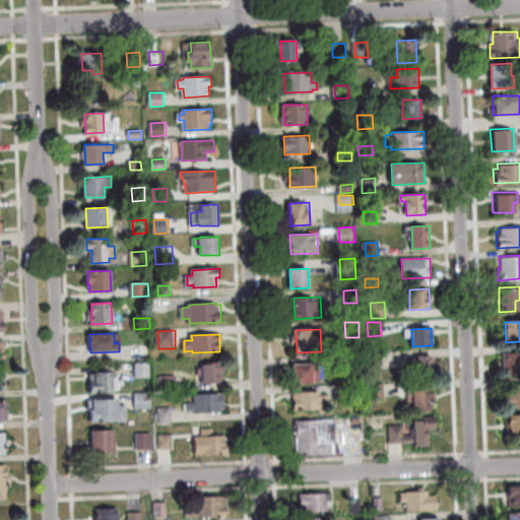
[(138,360),(137,345),(149,344),(149,360),(138,360)]
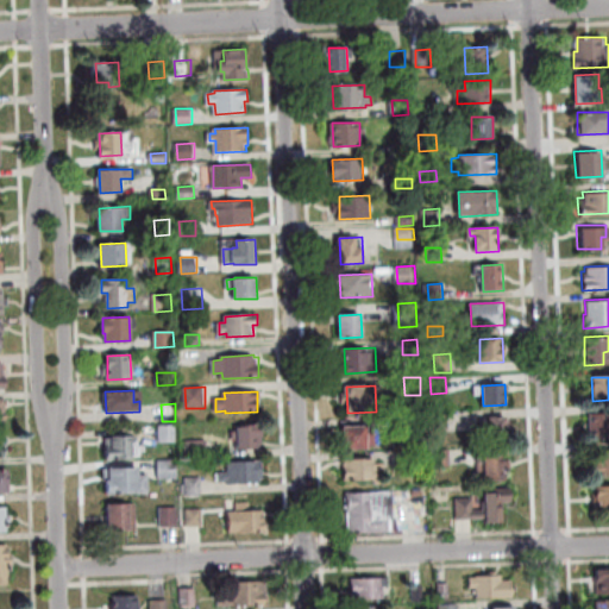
[(608,439),(592,440),(591,414),(608,413),(608,439)]
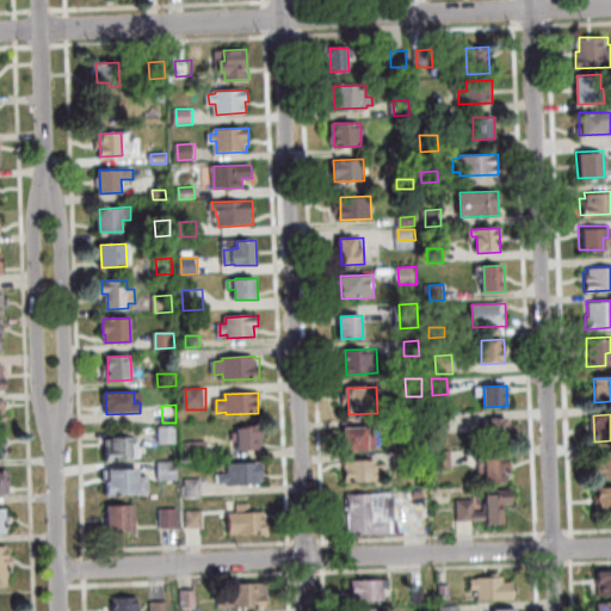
[(407,415),(420,415),(421,433),(408,434),(407,415)]
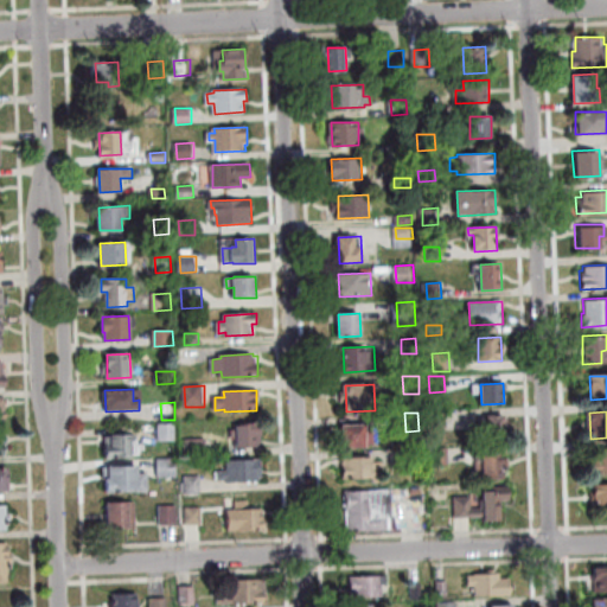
[(487,417),(505,416),(505,421),(506,421),(508,436),(489,438),(487,417)]
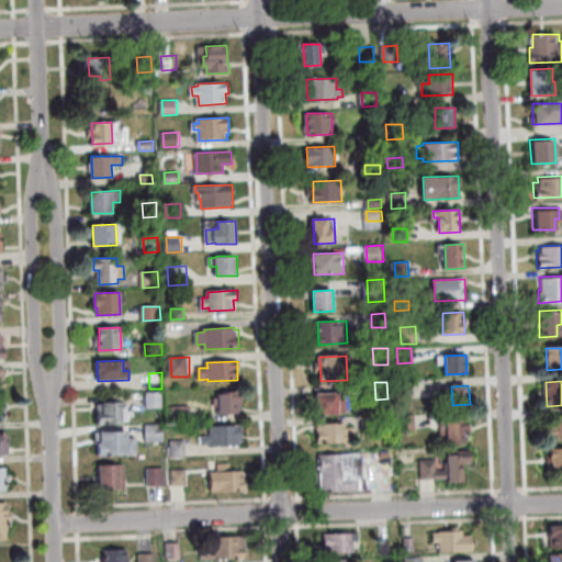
[(244,413),(220,414),(220,406),(215,406),(215,398),(220,398),(218,393),(243,392),(244,413)]
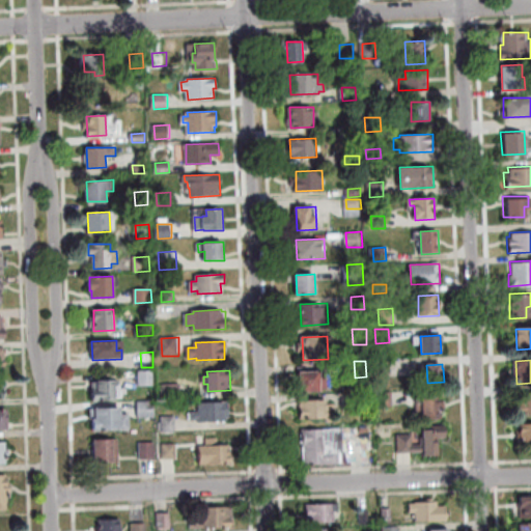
[(154,371),(155,385),(140,386),(139,371),(154,371)]
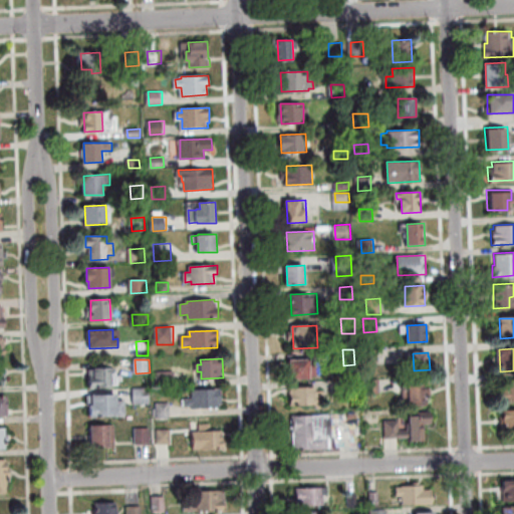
[(309,378),(290,379),(289,360),(309,359),(309,367),(317,367),(318,376),(309,376),(309,378)]
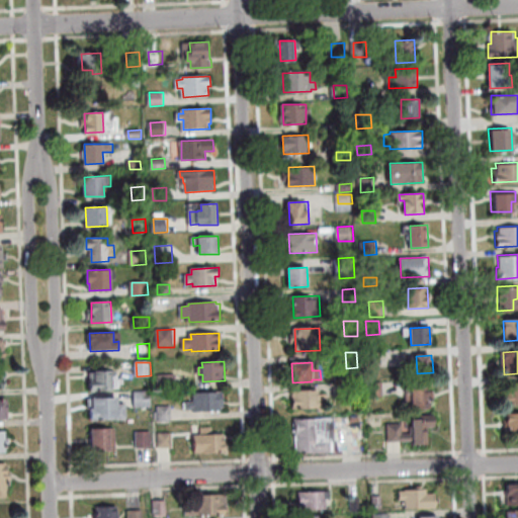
[(112,391),(91,392),(90,372),(116,371),(116,375),(117,375),(118,379),(119,389),(112,389),(112,391)]
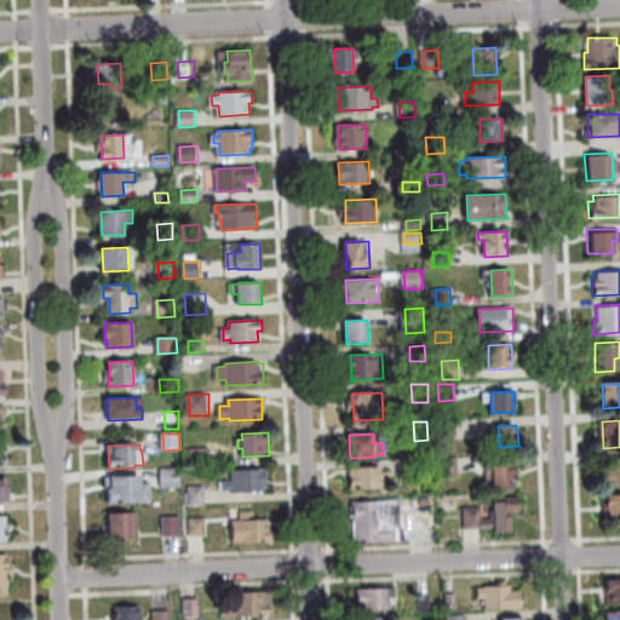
[(212,465),(190,466),(190,449),(211,449),(212,465)]
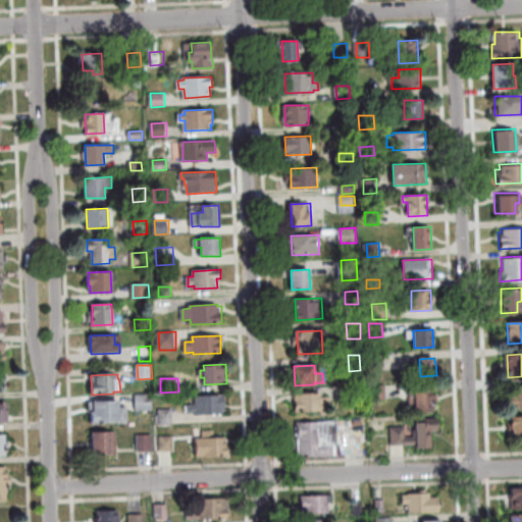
[(349,386),(361,385),(362,400),(349,400),(349,386)]
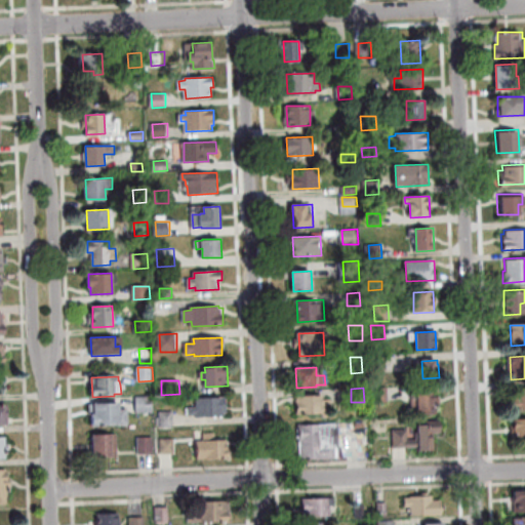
[(389,401),(374,402),(373,388),(389,388),(389,401)]
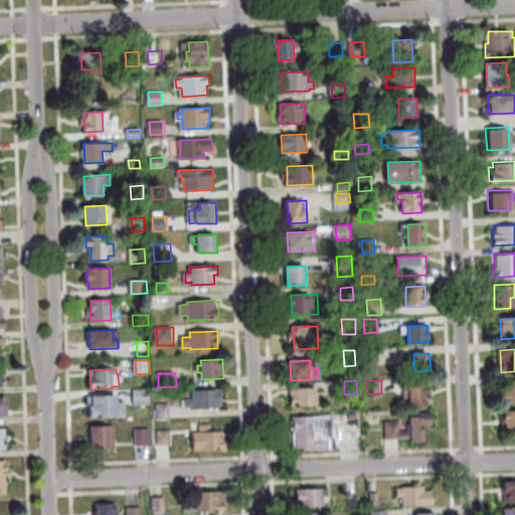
[(514,380),(501,381),(501,399),(514,398),(514,380)]
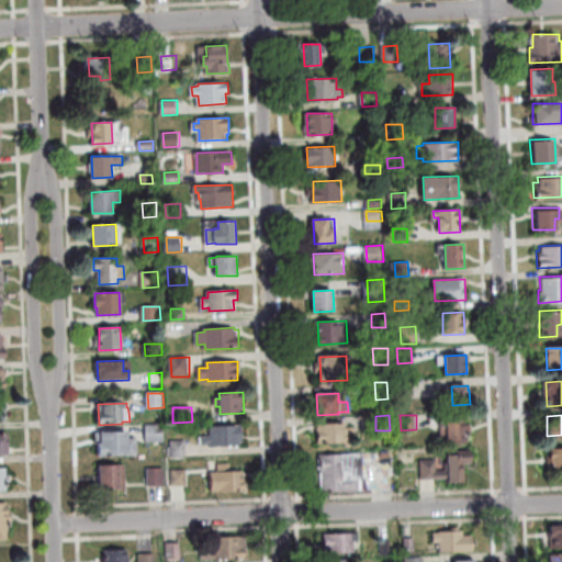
[(469,444),(442,445),(442,428),(447,428),(447,419),(468,418),(469,444)]
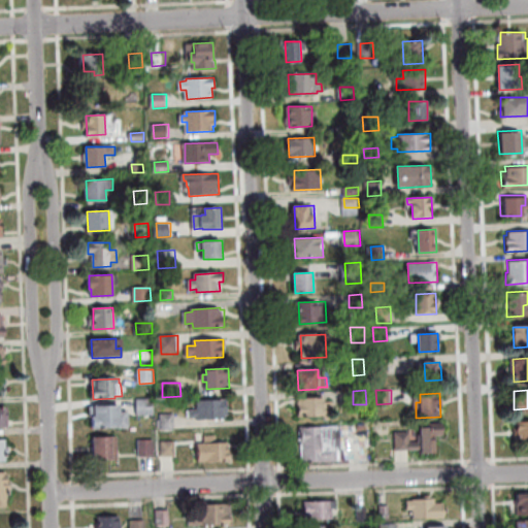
[(322,398),(322,403),(324,403),(325,408),(330,408),(330,414),(325,414),(325,416),(300,417),(300,404),(301,404),(301,399),(322,398)]
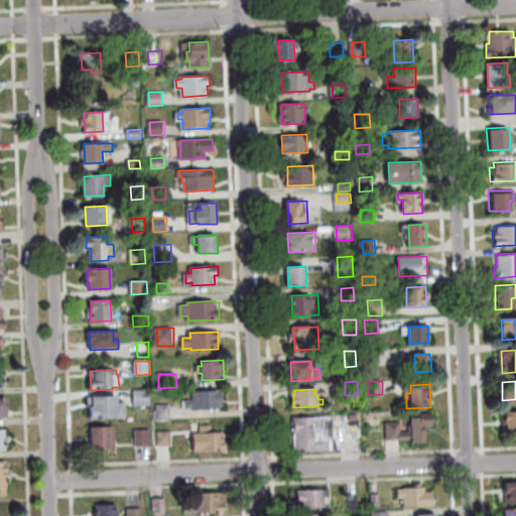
[(150,390),(150,405),(135,406),(134,390),(150,390)]
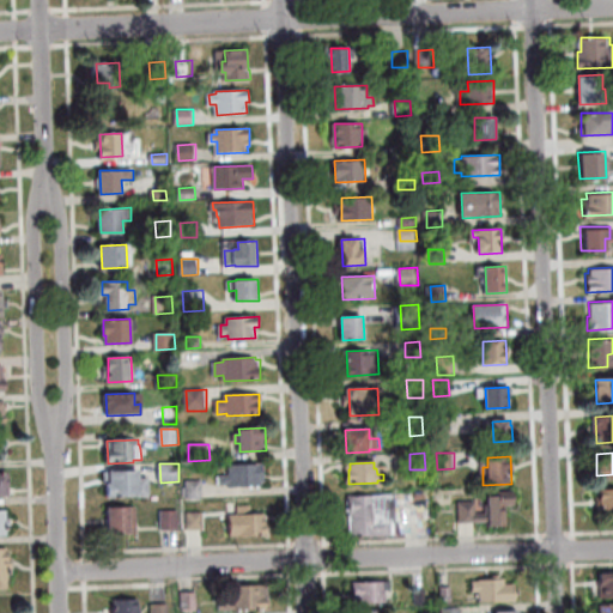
[(262,486),(231,487),(231,485),(222,485),(220,475),(230,475),(230,466),(263,463),(263,481),(262,481),(262,486)]
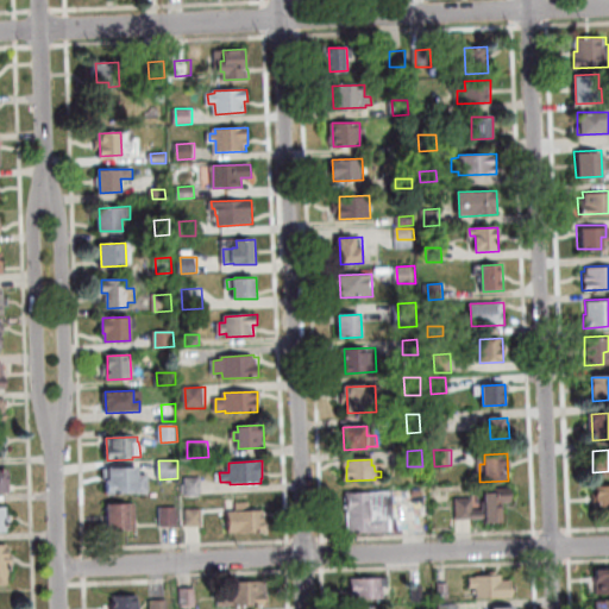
[(150,493),(138,493),(108,494),(108,479),(105,481),(105,469),(138,468),(139,476),(149,476),(150,493)]
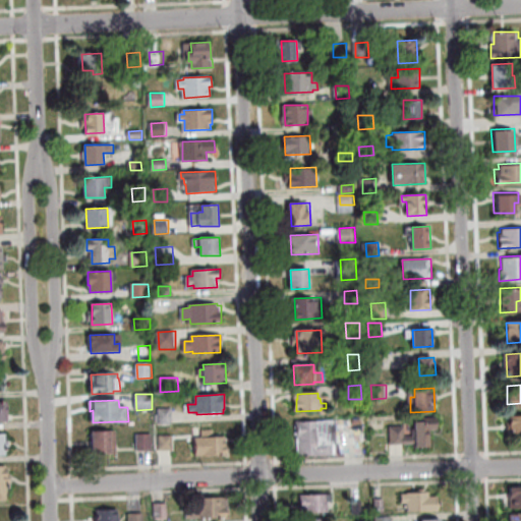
[(173,423),(160,424),(160,409),(172,409),(173,423)]
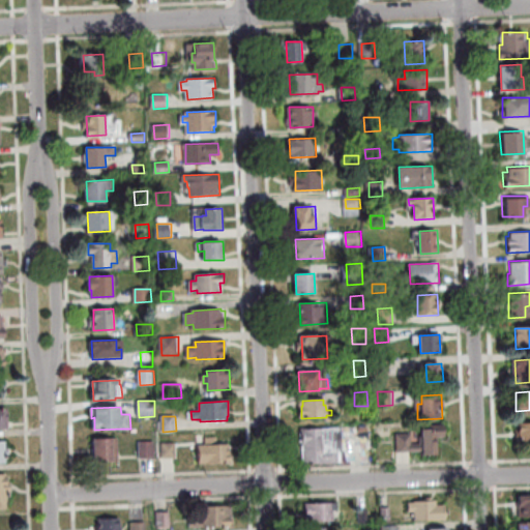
[(529,420),(517,422),(519,446),(529,444),(529,420)]
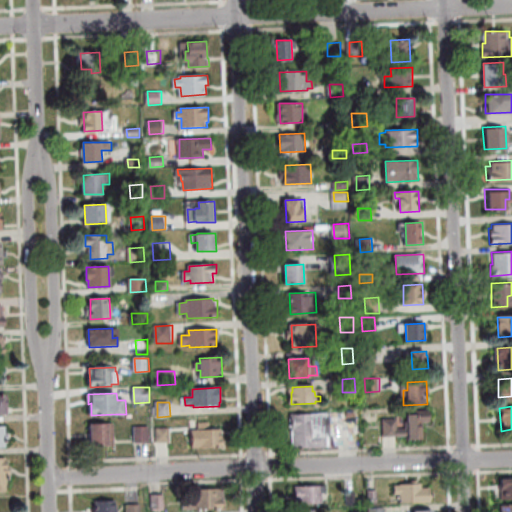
[(384,420),(398,419),(398,430),(409,429),(408,411),(430,410),(431,422),(423,423),(424,439),(409,439),(409,436),(385,437),(384,420)]
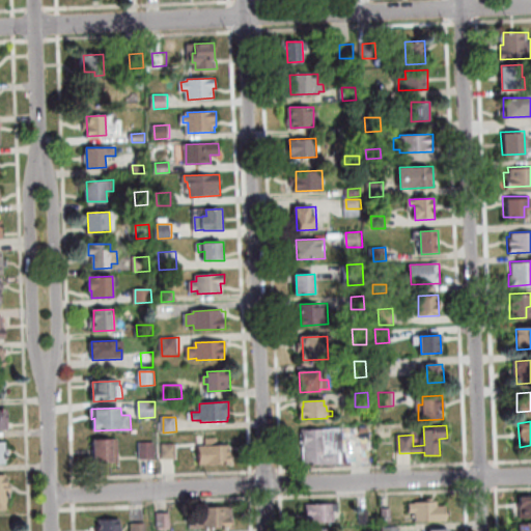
[(304,430),(342,428),(343,452),(342,452),(343,463),(305,465),(304,430)]
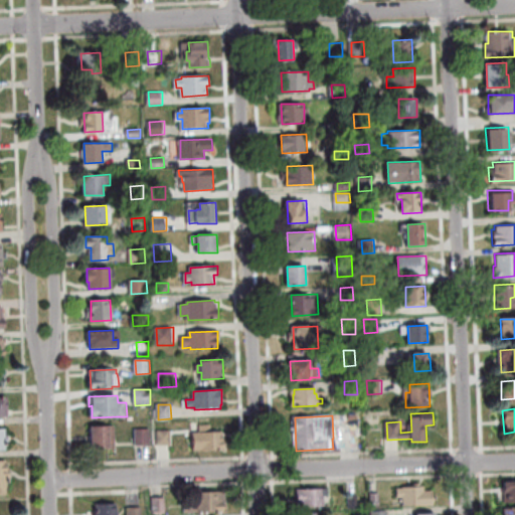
[(195,451),(194,434),(201,433),(200,425),(211,424),(212,433),(223,432),(223,440),(224,440),(225,449),(195,451)]
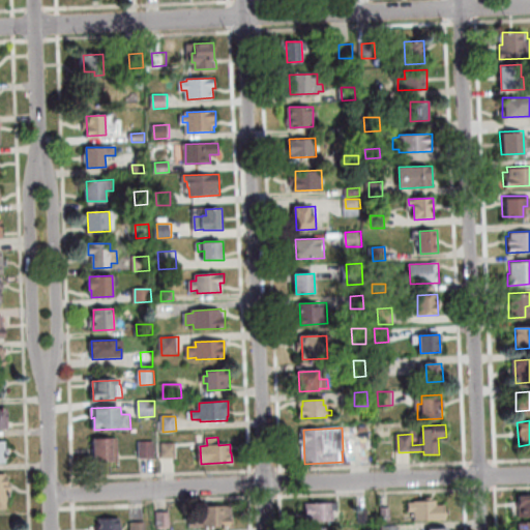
[(94,439),(118,438),(119,461),(95,462),(94,439)]
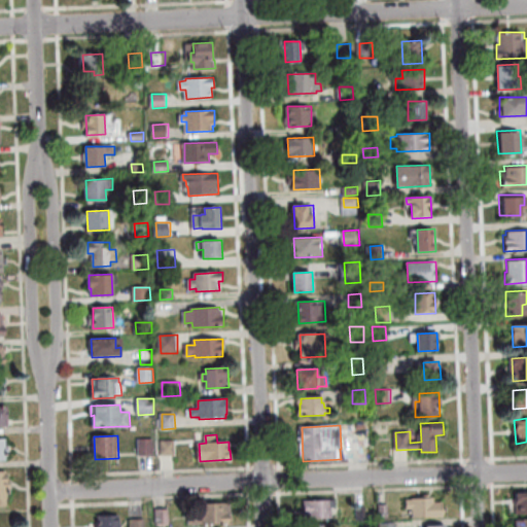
[(140,456),(139,441),(154,440),(155,455),(140,456)]
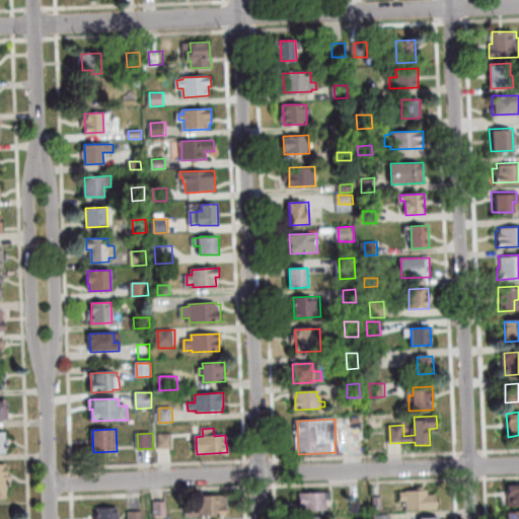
[(160,435),(172,435),(173,448),(160,448),(160,435)]
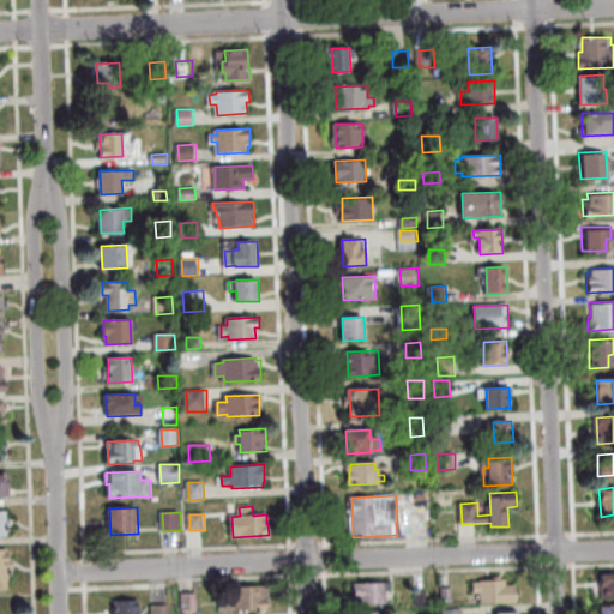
[(0,551),(8,551),(10,581),(7,581),(7,588),(0,588),(0,551)]
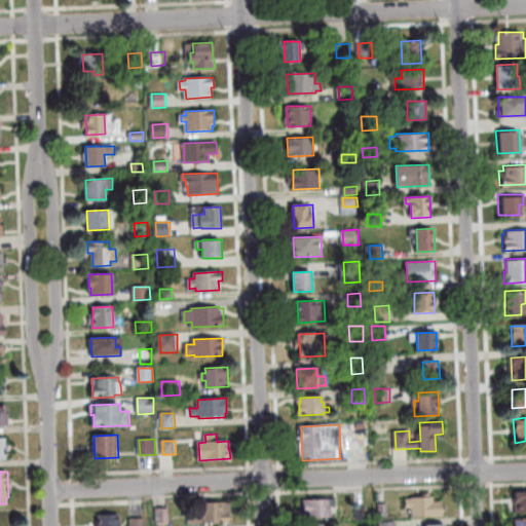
[(525,513),(516,514),(515,493),(525,492),(525,513)]
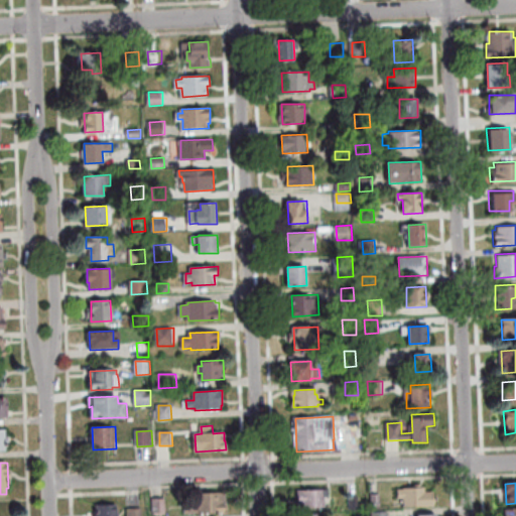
[(298,491),(330,489),(330,497),(326,497),(326,506),(302,508),(302,505),(299,505),(298,491)]
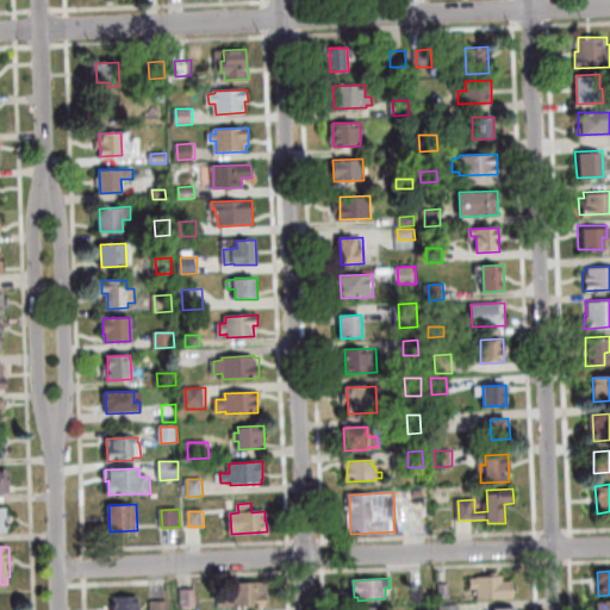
[(471,579),(504,578),(504,583),(512,582),(514,598),(479,601),(478,589),(472,589),(471,579)]
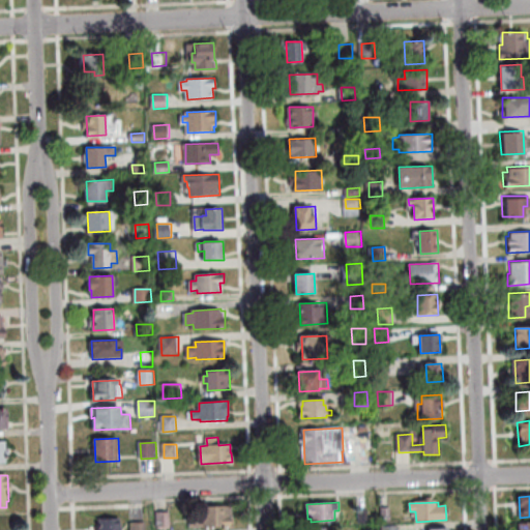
[(202,506),(233,505),(234,517),(232,517),(232,527),(192,528),(190,516),(202,516),(202,506)]
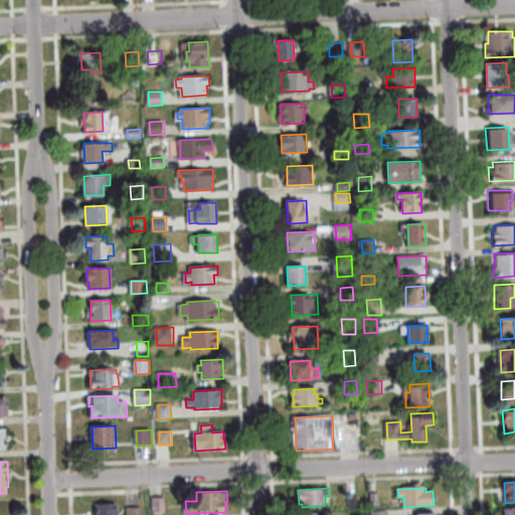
[(359,508),(350,508),(350,495),(358,494),(359,508)]
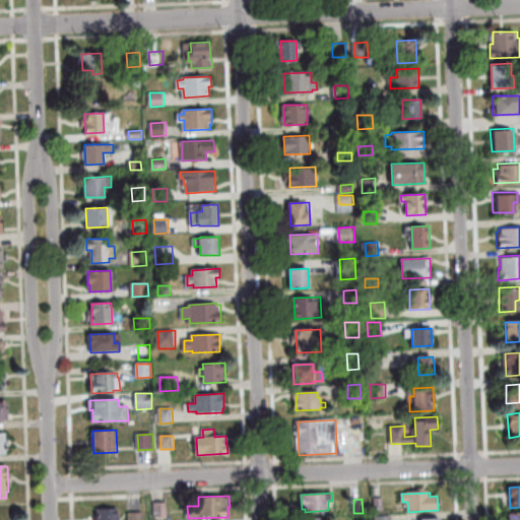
[(376,512),(375,499),(384,499),(384,512),(376,512)]
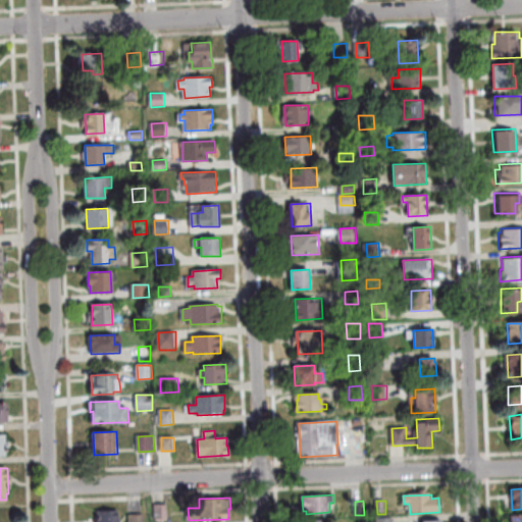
[(155,505),(168,504),(169,520),(156,520),(155,505)]
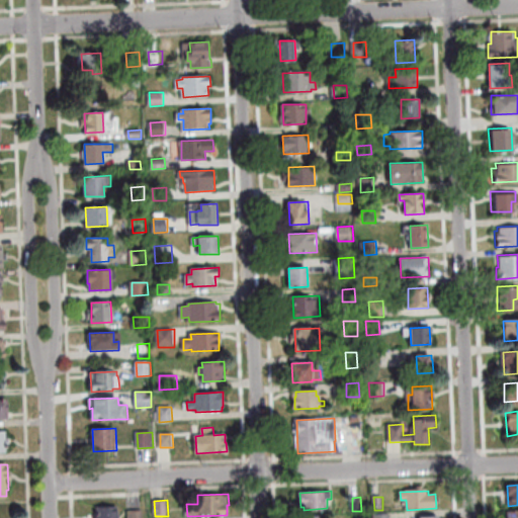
[(97,507),(118,506),(118,517),(96,517),(96,514),(98,514),(97,507)]
